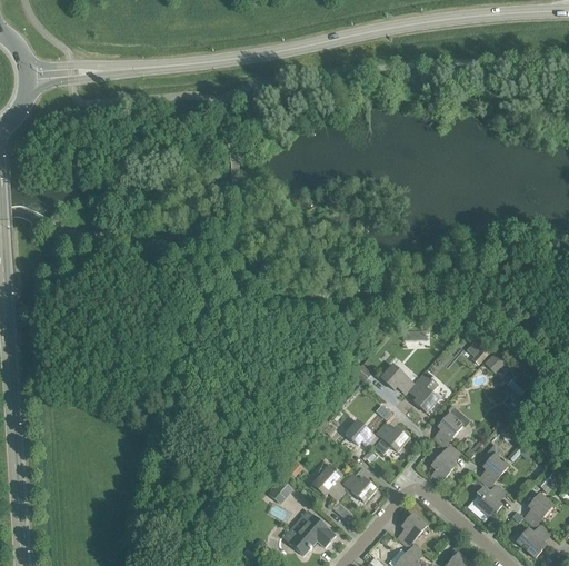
[(475,356),(471,358),(479,365),(490,351),(483,345),(475,356)]
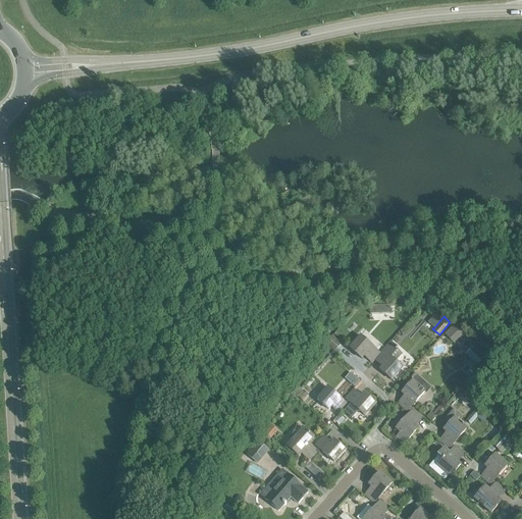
[(454,321),(445,331),(450,336),(460,326),(454,321)]
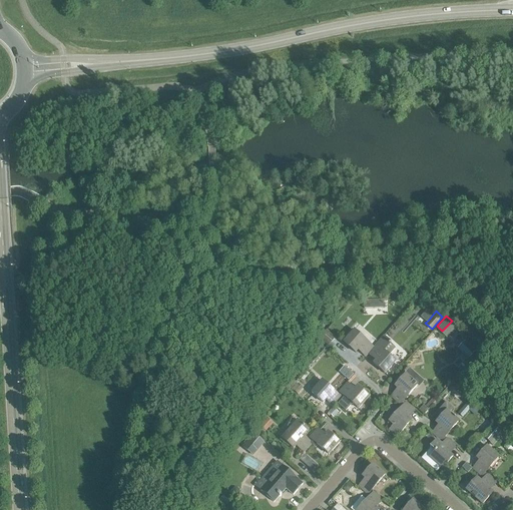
[(327,326),(319,336),(328,344),(331,340),(336,334),(327,326)]
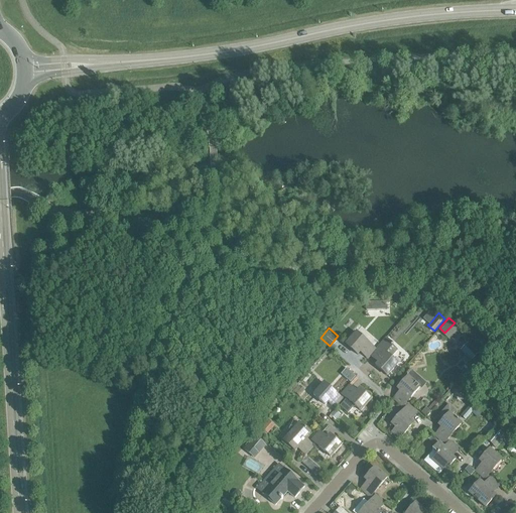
[(367,356),(370,353),(375,347),(356,330),(345,342),(357,352),(360,349),(367,356)]
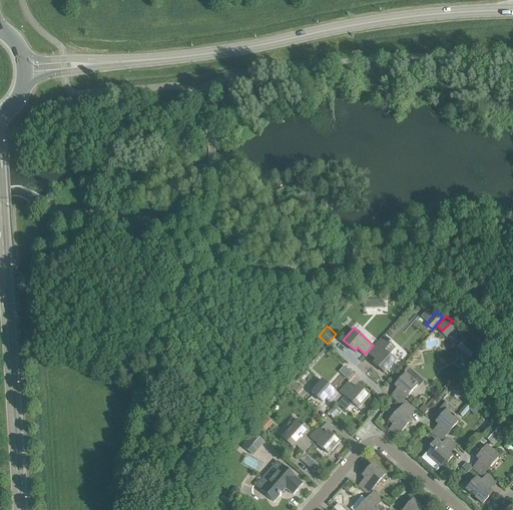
[(383,333),(373,345),(368,351),(376,358),(373,361),(385,371),(395,359),(388,353),(395,345),(390,341),(391,340),(383,333)]
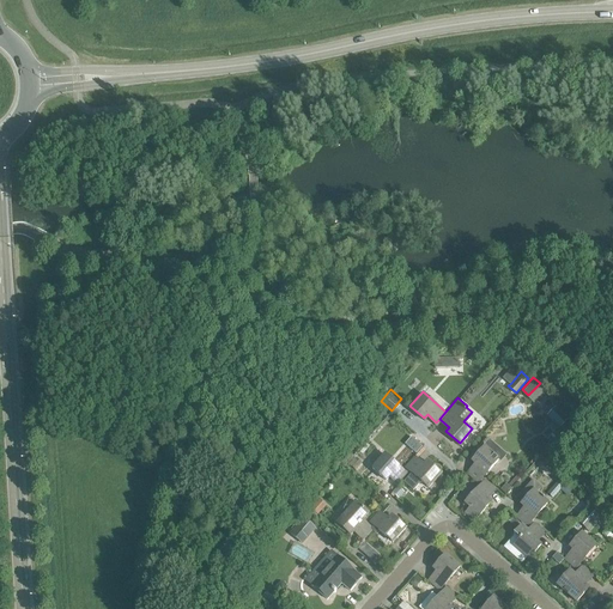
[(568,416),(556,405),(550,410),(557,418),(554,420),(560,425),(563,422),(568,416)]
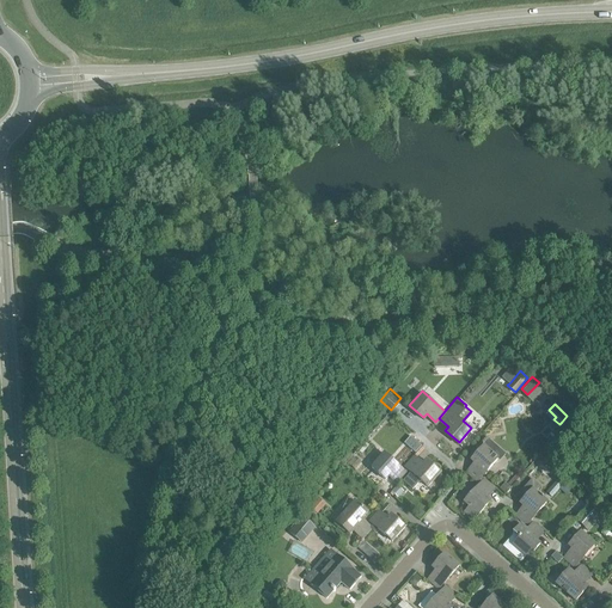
[(466,470),(477,479),(497,456),(500,459),(506,452),(488,435),(481,442),(483,443),(471,458),(475,460),(466,470)]
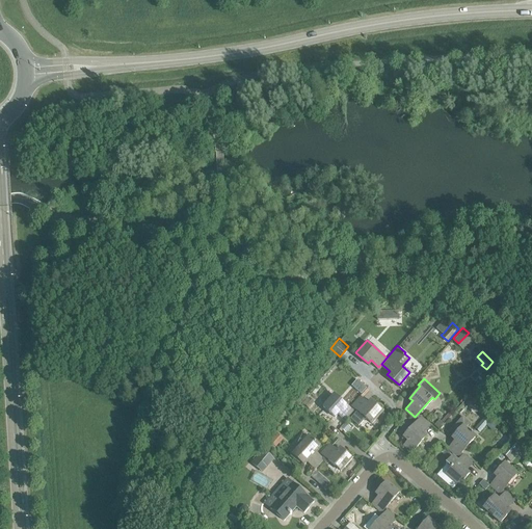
[(338,412),(345,419),(353,410),(334,392),(322,404),(335,415),(338,412)]
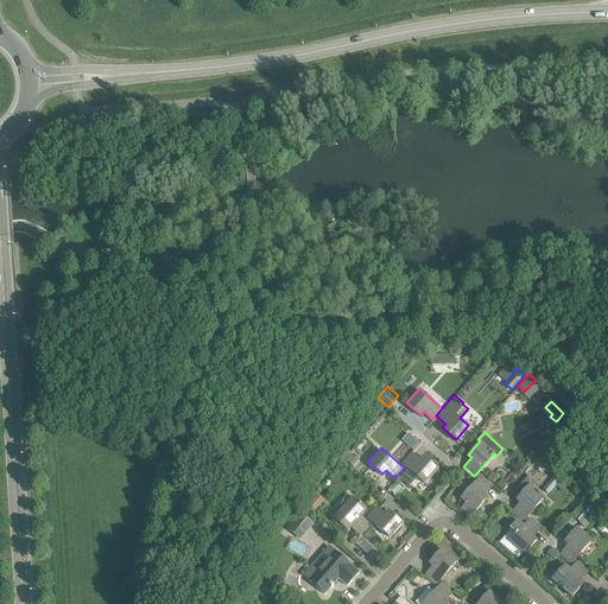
[(401,461),(424,481),(437,466),(423,455),(419,458),(411,450),(401,461)]
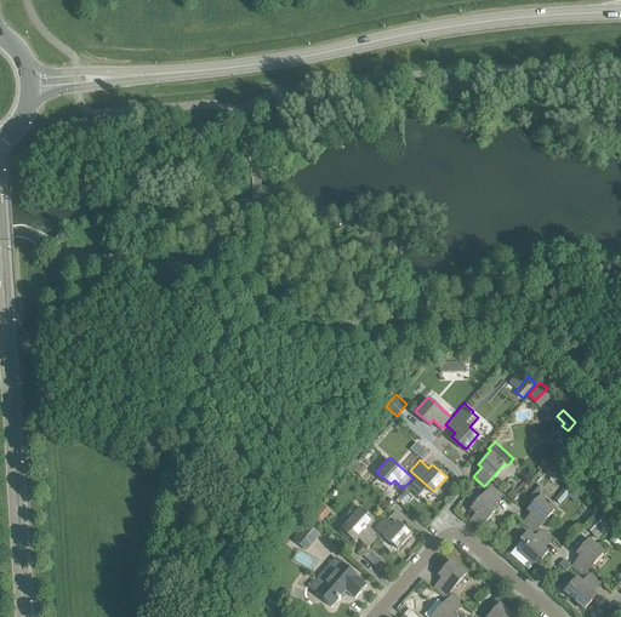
[(491,483),(471,507),(476,512),(471,516),(480,525),(497,506),(494,502),(502,492),(491,483)]
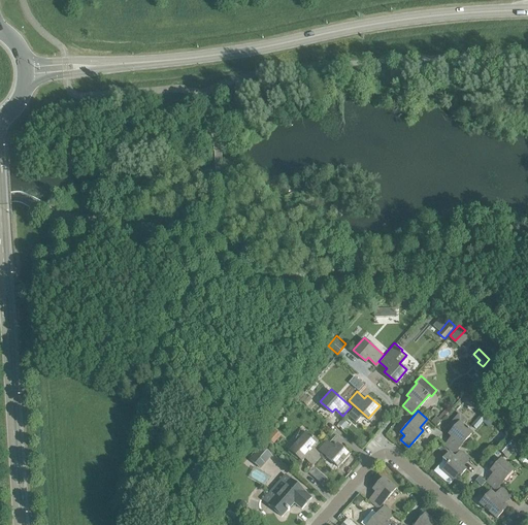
[(444,443),(454,451),(471,431),(467,427),(462,422),(465,418),(459,412),(449,423),(453,427),(449,432),(452,434),(444,443)]
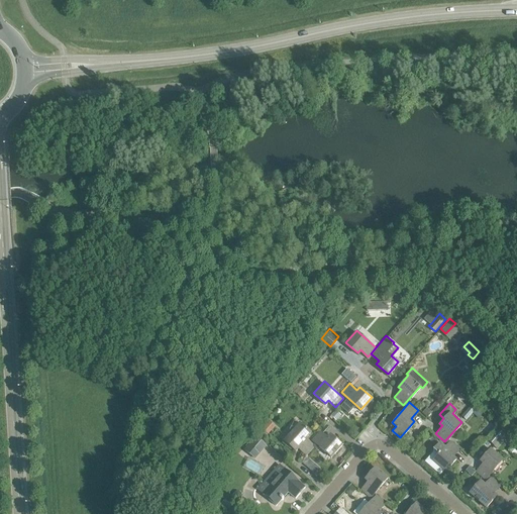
[(470,404),(457,418),(461,422),(475,408),(470,404)]
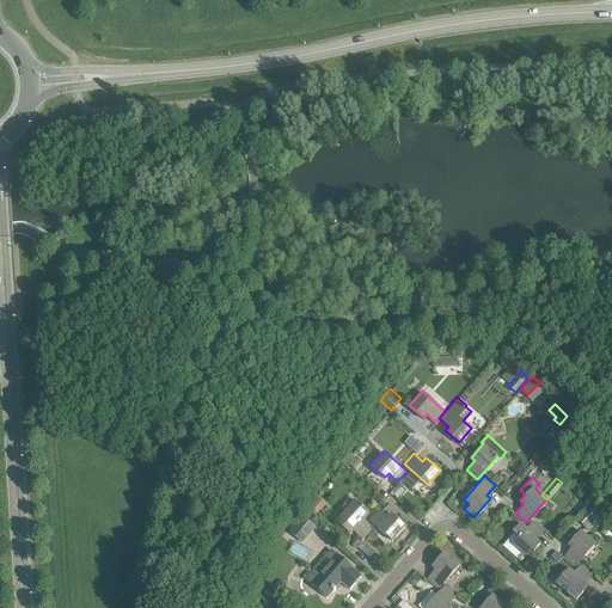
[(505,480),(500,486),(505,491),(510,485),(505,480)]
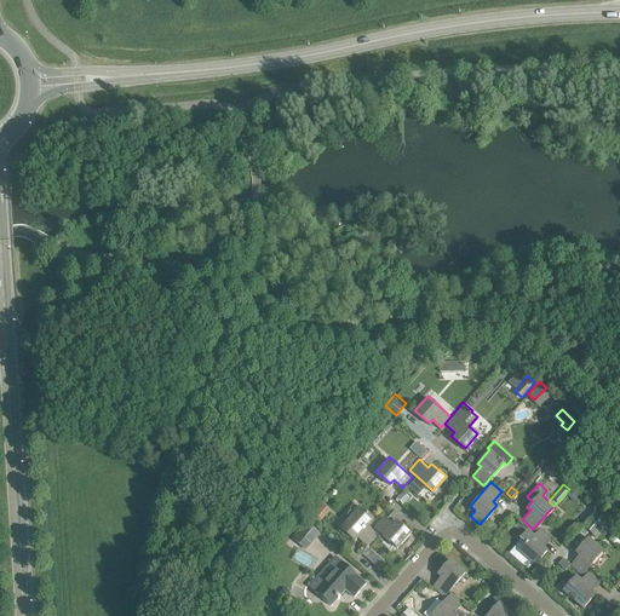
[(402,489),(396,496),(401,500),(407,493),(402,489)]
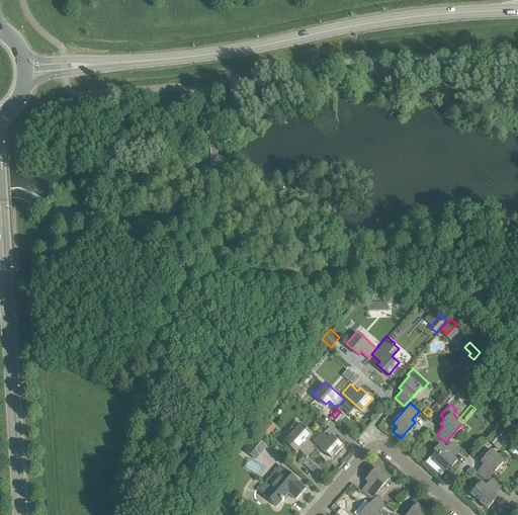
[(269,419),(262,427),(268,432),(275,424),(269,419)]
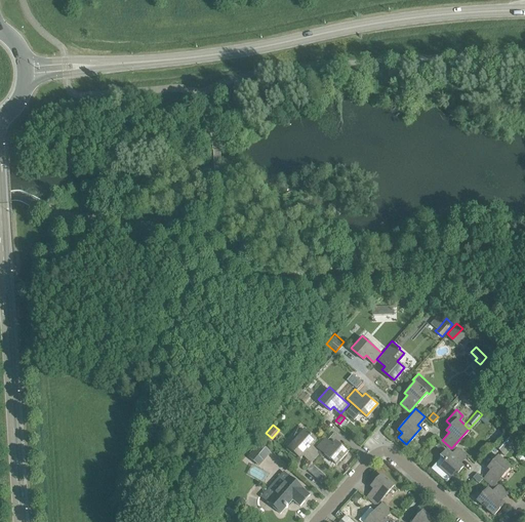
[(506,432),(494,444),(501,450),(513,438),(506,432)]
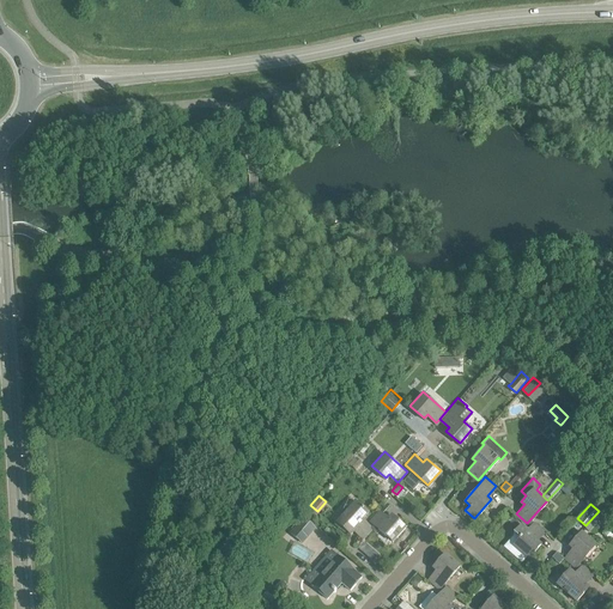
[(418,505),(413,510),(420,517),(425,511),(418,505)]
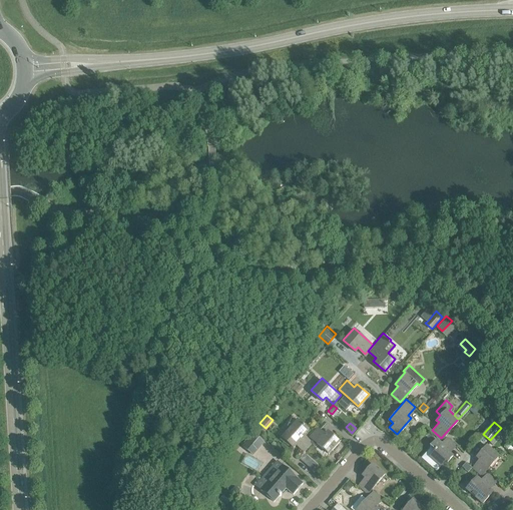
[(296,443),(304,449),(312,441),(292,424),(282,435),(293,446),(296,443)]
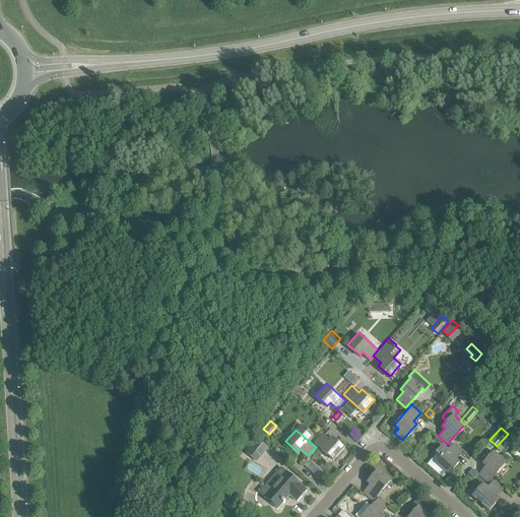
[(313,441),(333,458),(343,446),(332,435),(329,439),(321,432),(313,441)]
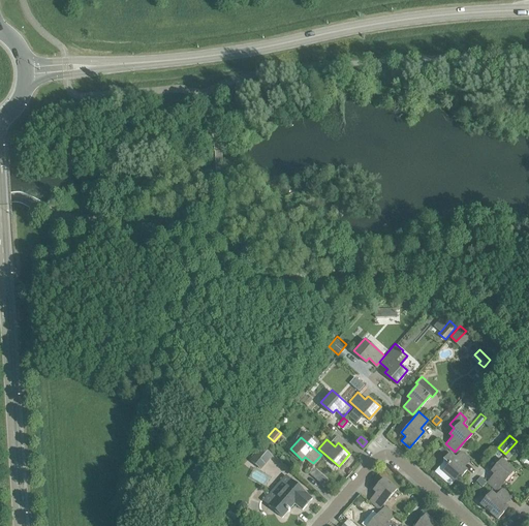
[(261,444),(250,458),(260,467),(272,454),(261,444)]
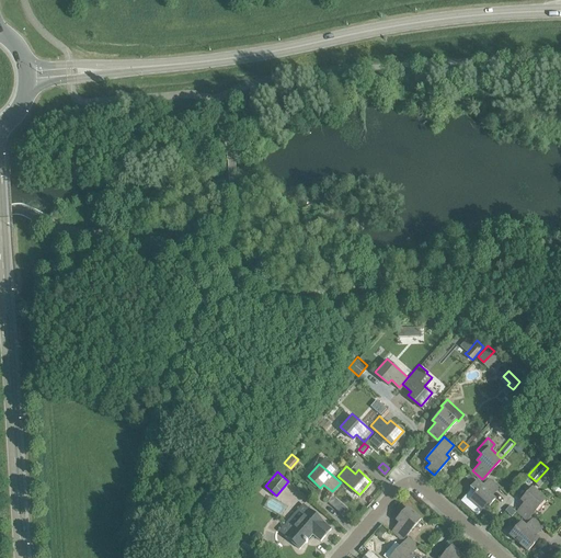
[(470,498),(483,510),(494,497),(491,493),(499,486),(489,477),(483,484),(477,478),(470,487),(476,491),(470,498)]
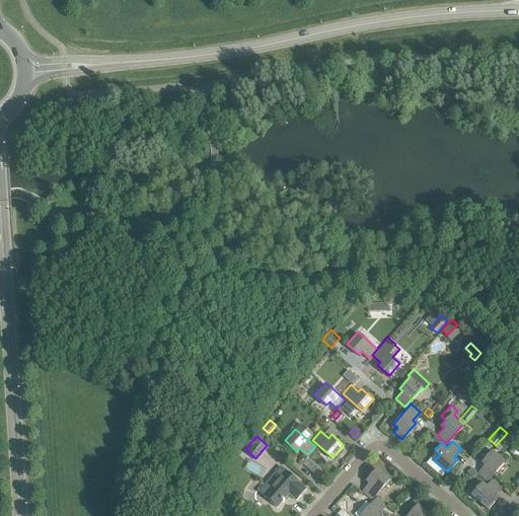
[(518,443),(516,442),(509,450),(518,457),(518,456),(518,443)]
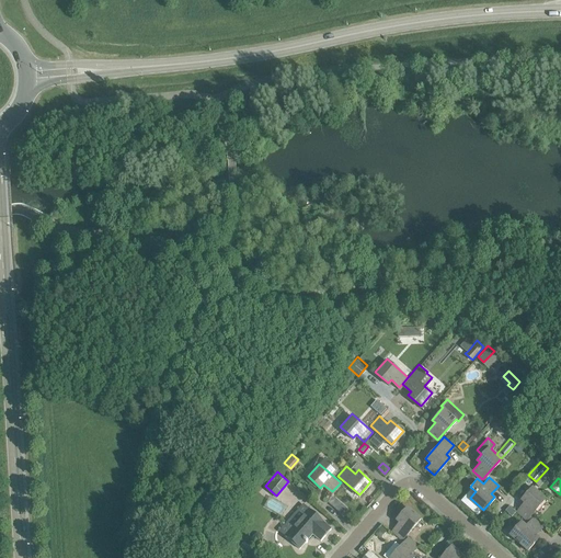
[(516,510),(526,519),(545,497),(531,486),(521,498),(524,501),(516,510)]
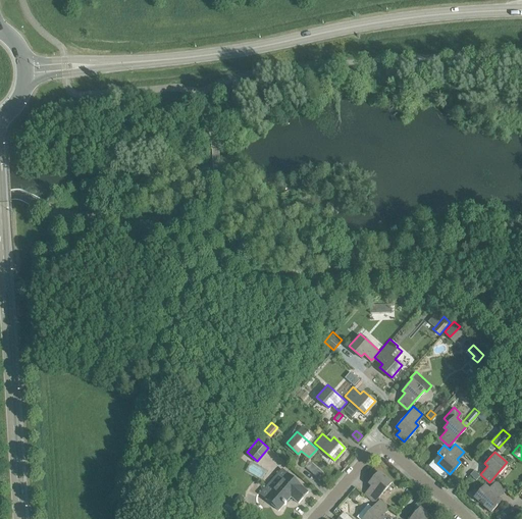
[(309,459),(304,465),(318,477),(323,471),(309,459)]
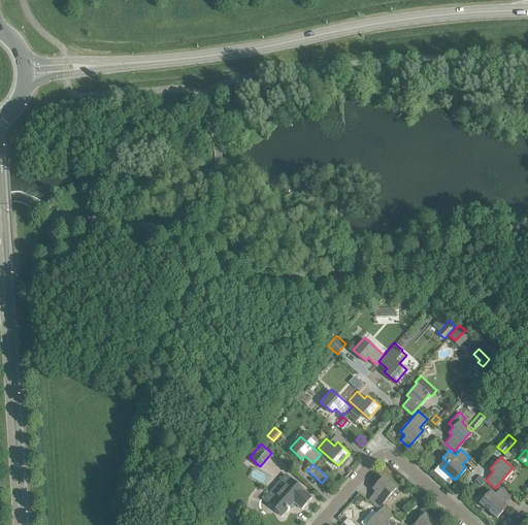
[(369,498),(377,506),(396,486),(384,476),(372,487),(375,490),(369,498)]
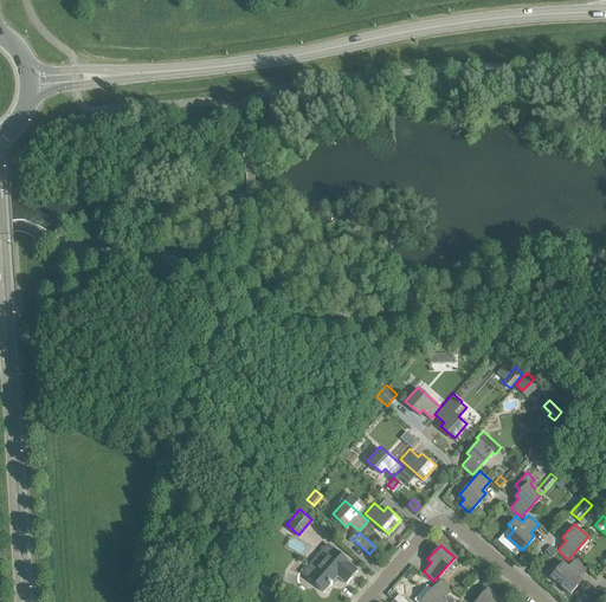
[(346,581),(356,568),(348,561),(334,547),(308,576),(323,589),(329,582),(330,583),(331,581),(330,581),(337,574),(346,581)]
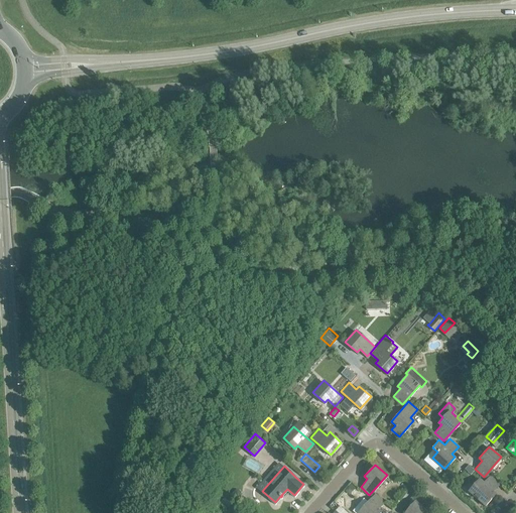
[(490,474),(473,494),(485,504),(495,492),(492,490),(499,482),(490,474)]
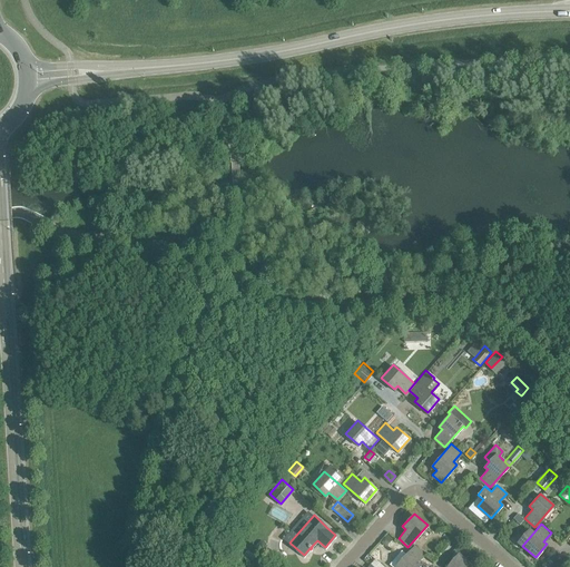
[(387,533),(381,540),(383,543),(389,543),(393,537),(387,533)]
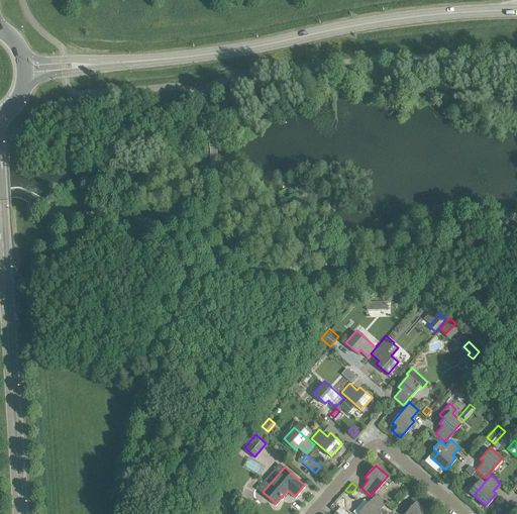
[(376,493),(358,513),(360,513),(379,513),(382,511),(379,509),(385,501),(376,493)]
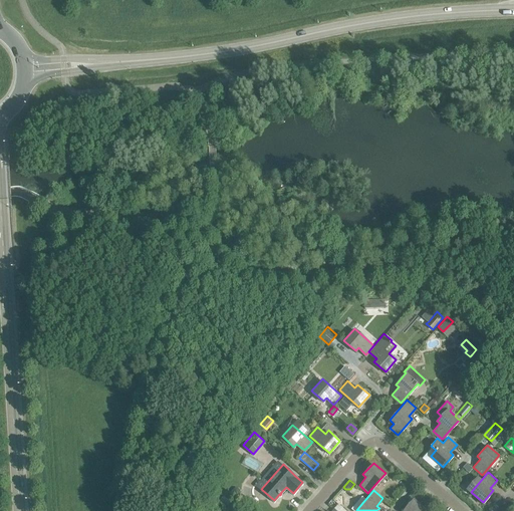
[(423,510),(426,509),(414,498),(404,510),(423,510)]
